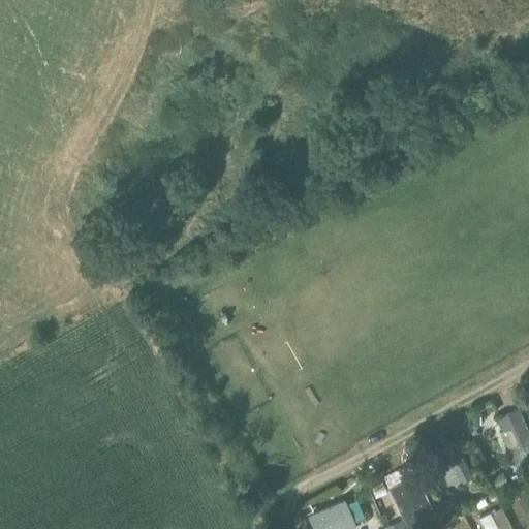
[(471,407),(479,418),(491,410),(483,399),(471,407)]
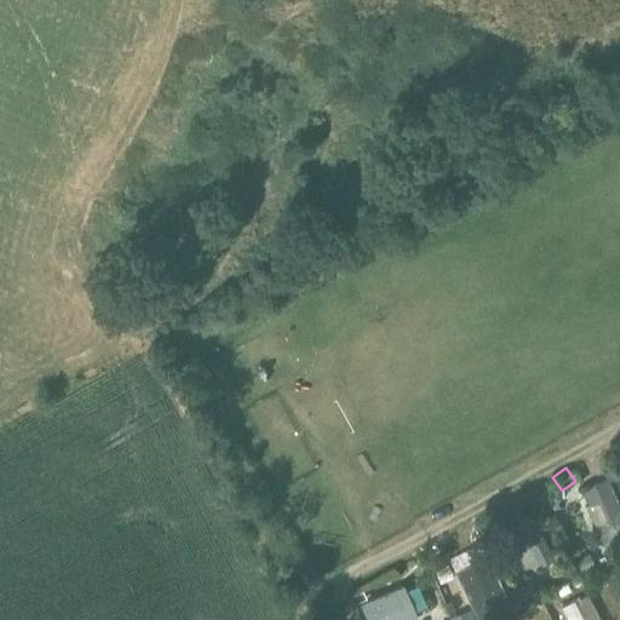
[(609,543),(619,537),(619,504),(608,478),(585,489),(609,543)]
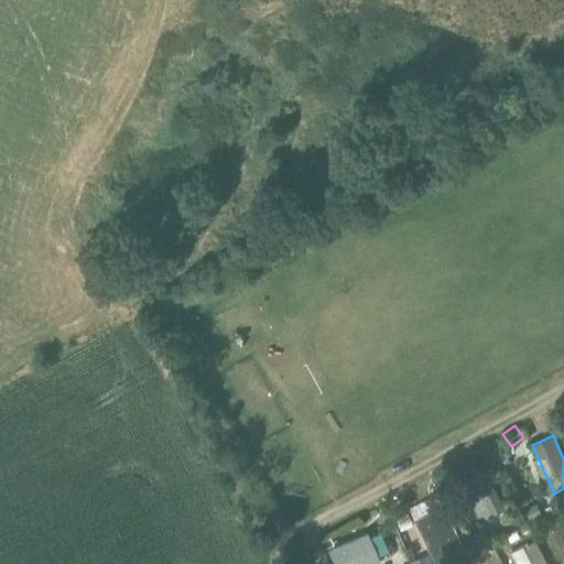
[(486,470),(473,477),(491,514),(505,508),(486,470)]
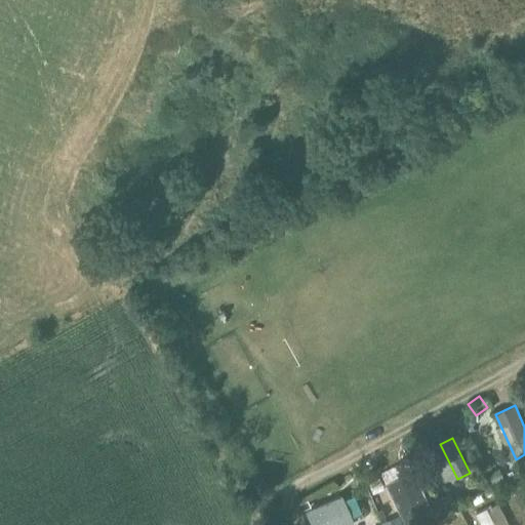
[(412,472),(387,484),(405,524),(432,511),(412,472)]
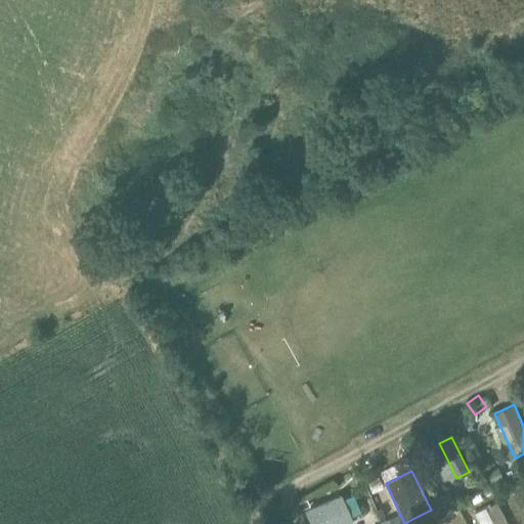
[(341,495),(305,511),(311,523),(349,523),(353,523),(350,516),(360,512),(353,495),(343,499),(341,495)]
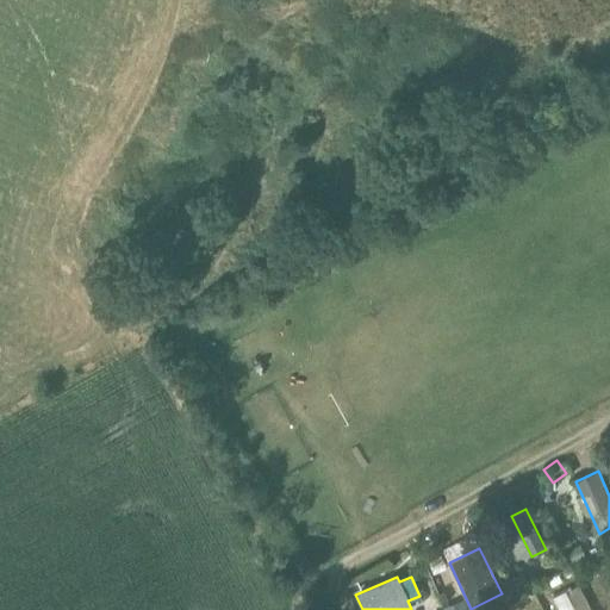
[(573,609),(572,607),(579,604),(571,589),(553,597),(559,609),(573,609)]
